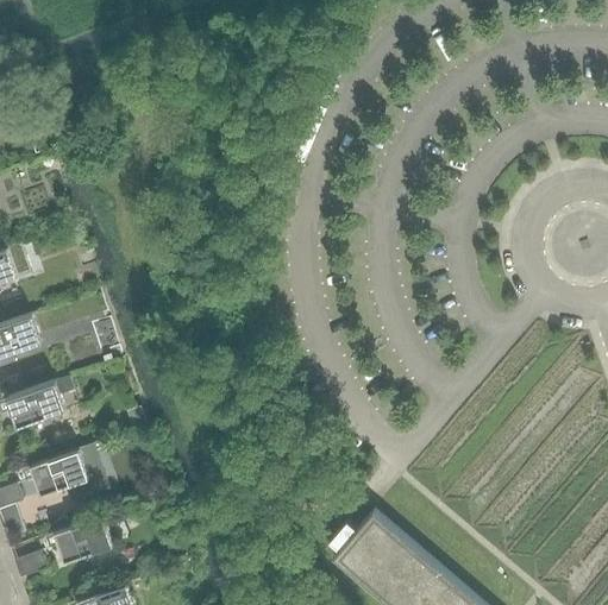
[(20,244),(7,249),(0,251),(0,284),(30,273),(20,244)]
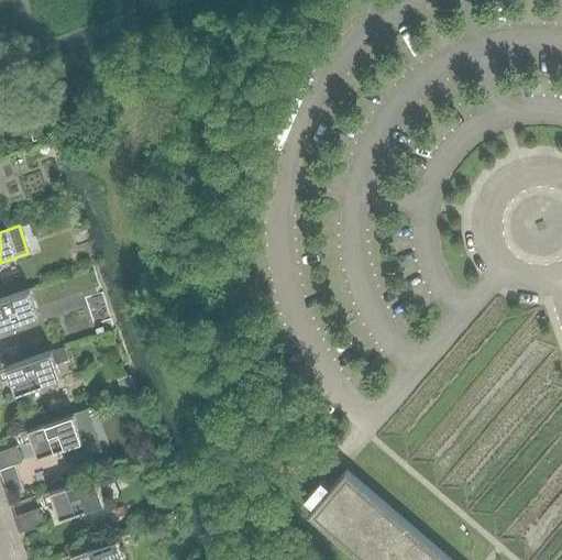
[(28,293),(0,303),(0,332),(37,319),(28,293)]
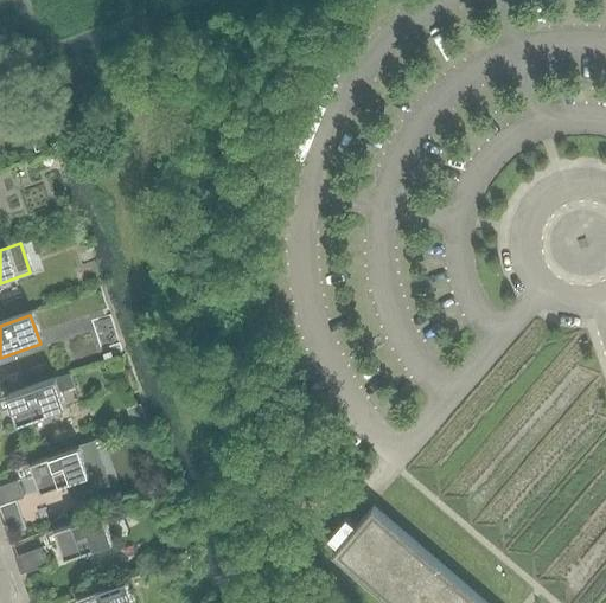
[(59,396),(74,390),(69,377),(0,401),(0,411),(1,415),(10,411),(16,428),(64,411),(59,396)]
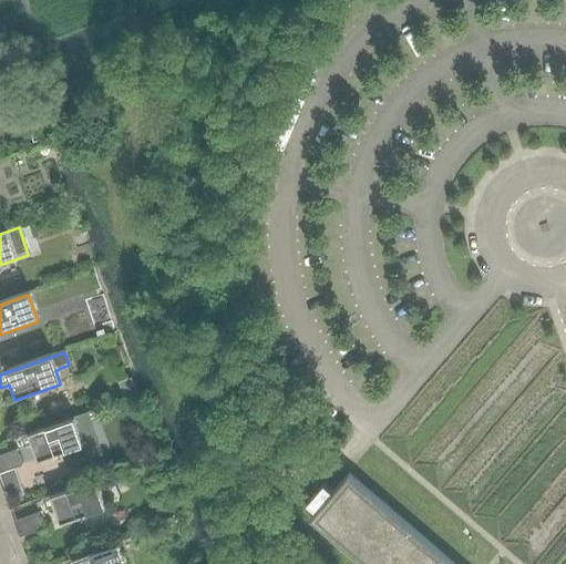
[(130,381),(117,386),(124,402),(136,398),(130,381)]
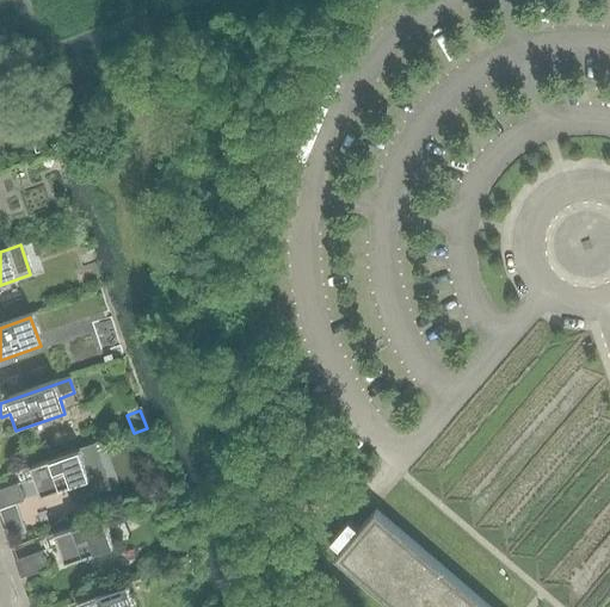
[(92,447),(20,472),(25,484),(34,481),(39,499),(66,489),(72,505),(108,491),(92,447)]
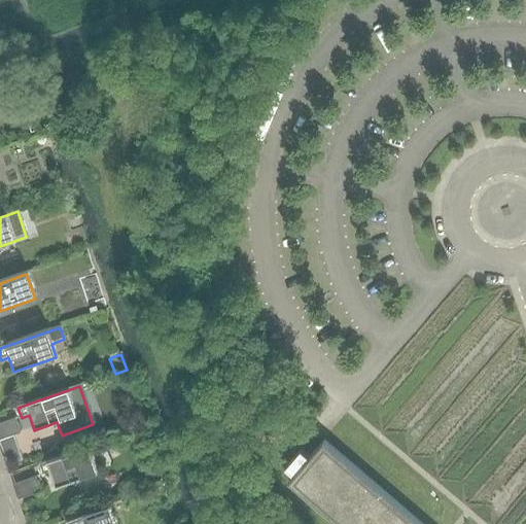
[(0,442),(20,435),(14,420),(0,425),(0,442)]
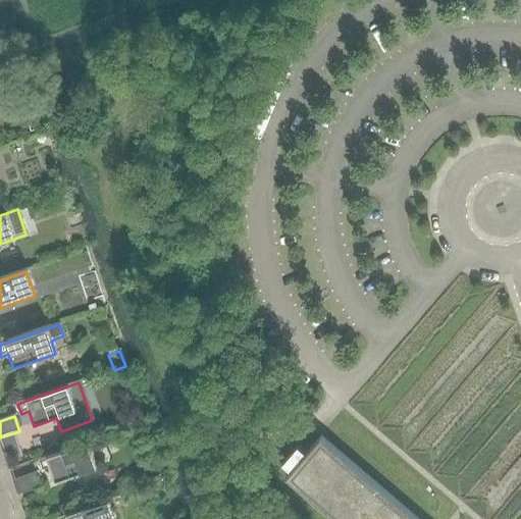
[(412,518),(319,438),(305,456),(297,449),(281,467),(290,474),(284,479),(329,518),(412,518)]
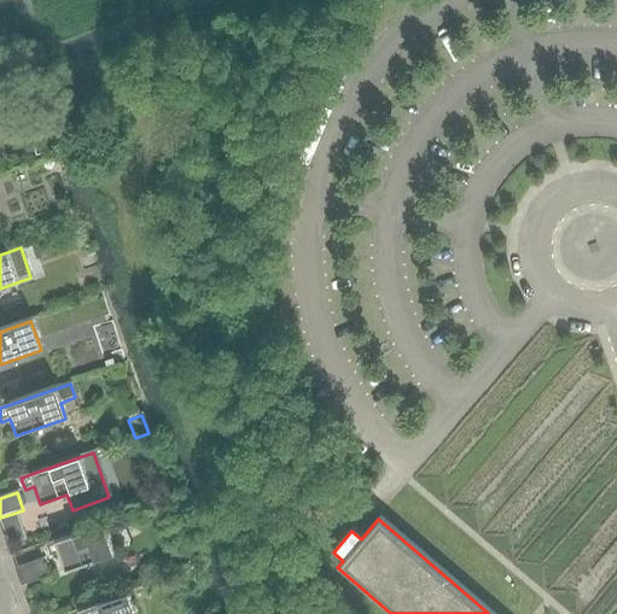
[(64,572),(114,555),(104,525),(45,545),(50,559),(58,555),(64,572)]
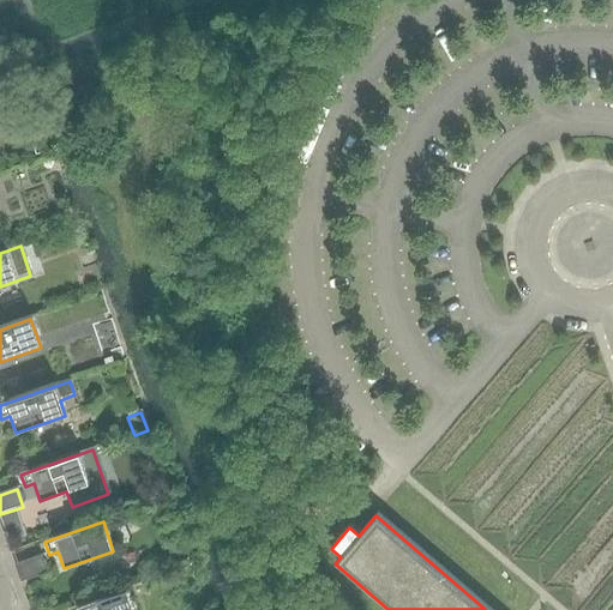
[(13,567),(19,585),(47,574),(41,557),(13,567)]
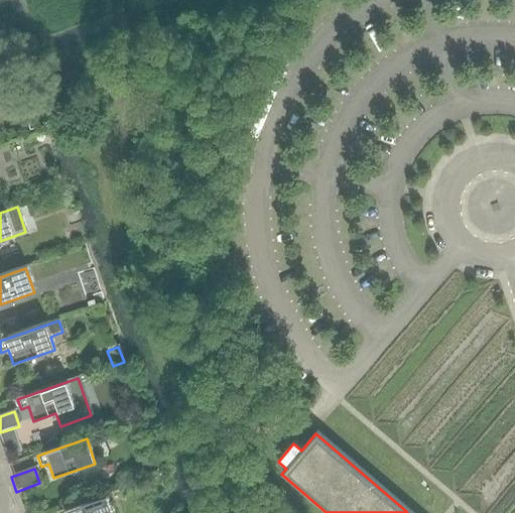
[(112,512),(107,496),(60,512),(112,512)]
